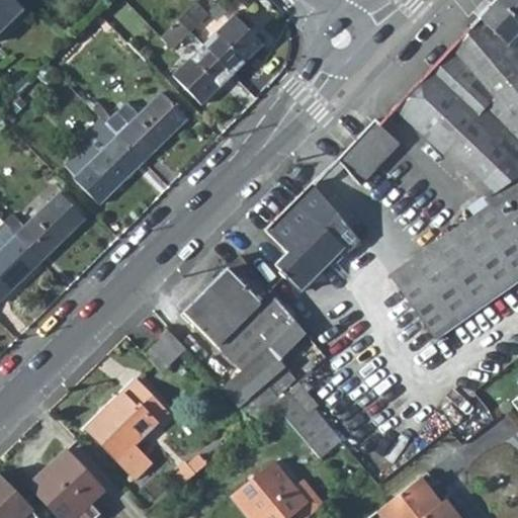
[(17,4),(13,0),(0,0),(0,27),(9,18),(7,15),(17,4)]
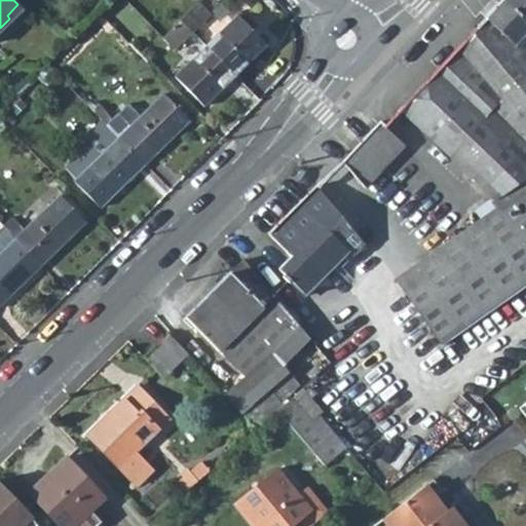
[(196,0),(182,14),(194,29),(212,11),(200,0),(196,0)]
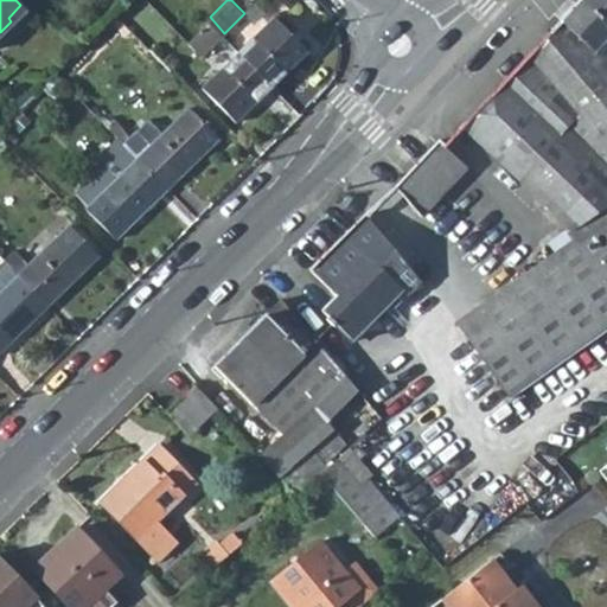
[(606,0),(581,0),(464,127),(564,230),(561,232),(569,240),(490,296),(452,324),(484,365),(509,397),(606,326),(606,0)]
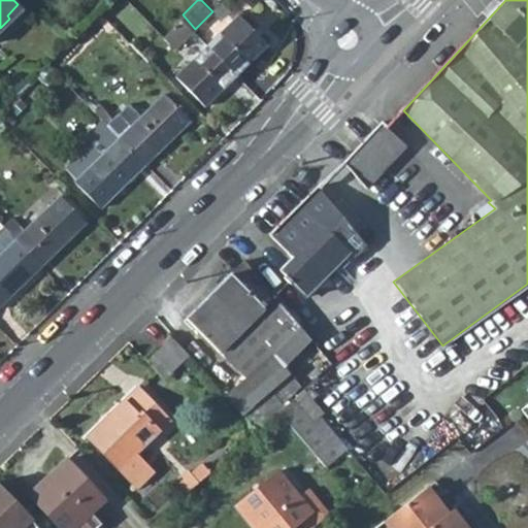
[(268,42),(240,12),(209,43),(237,73),(268,42)]
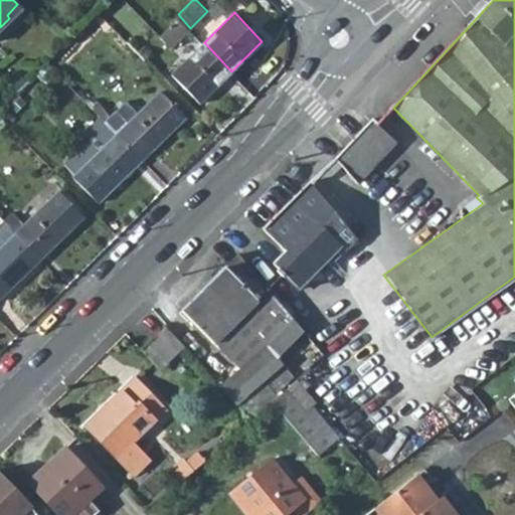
[(159,32),(172,46),(190,28),(178,14),(159,32)]
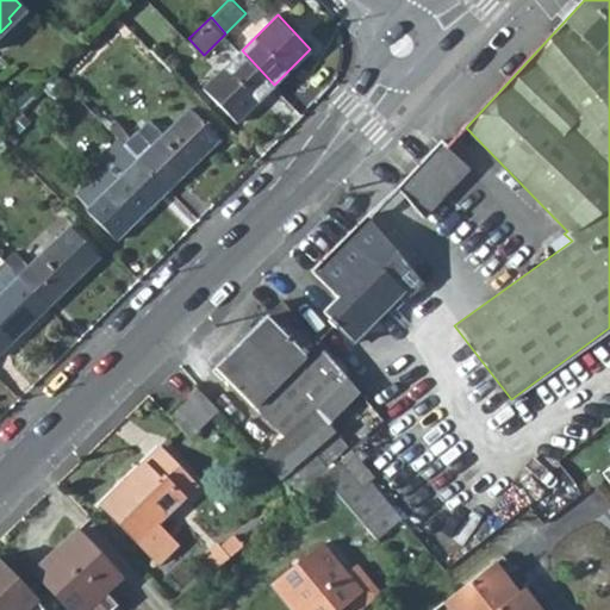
[(274,85),(242,50),(205,85),(238,119),(274,85)]
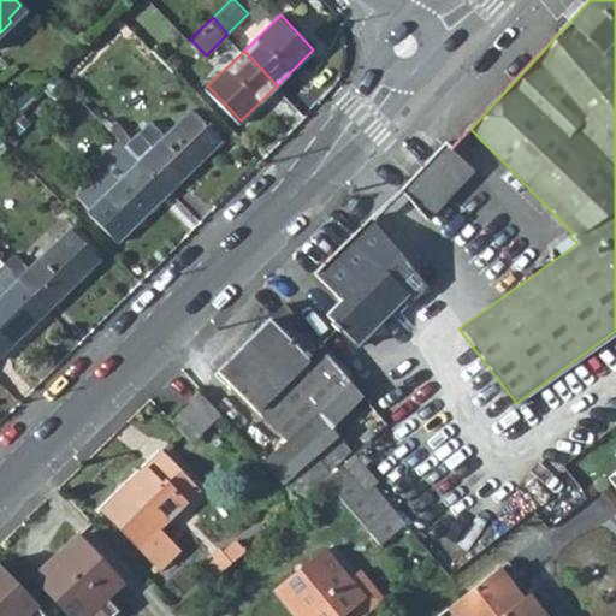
[(12,98),(22,107),(33,96),(23,87),(12,98)]
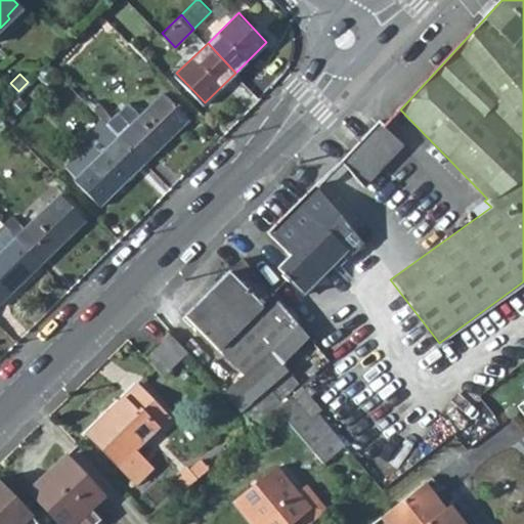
[(9,100),(18,91),(10,83),(1,92),(9,100)]
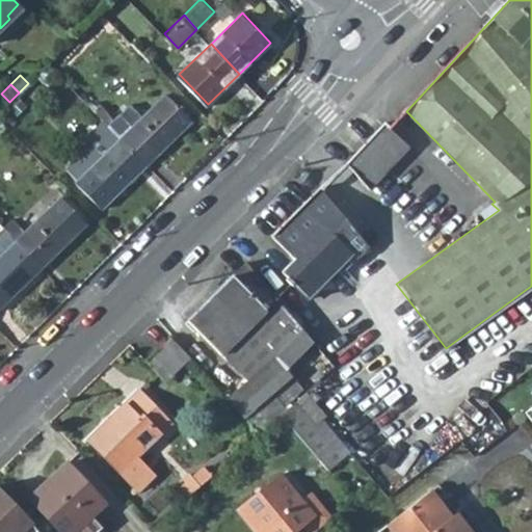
[(134,125),(122,111),(108,125),(148,165),(193,121),(166,92),(134,125)]
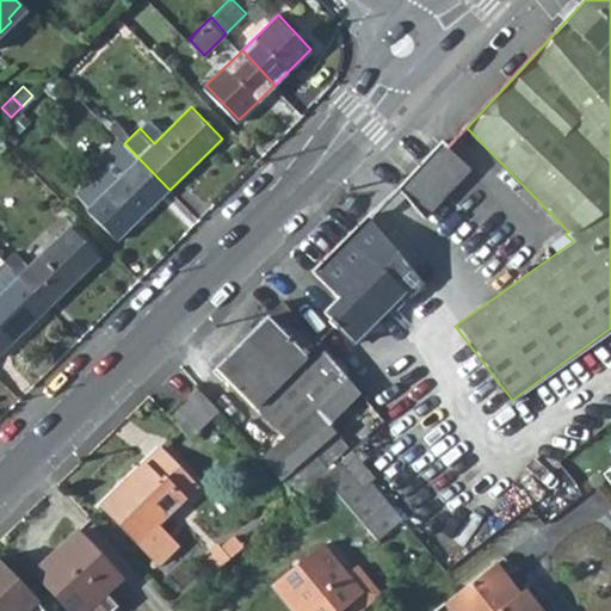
[(87,207),(117,240),(170,190),(124,143),(117,135),(105,148),(113,156),(80,189),(92,202),(87,207)]
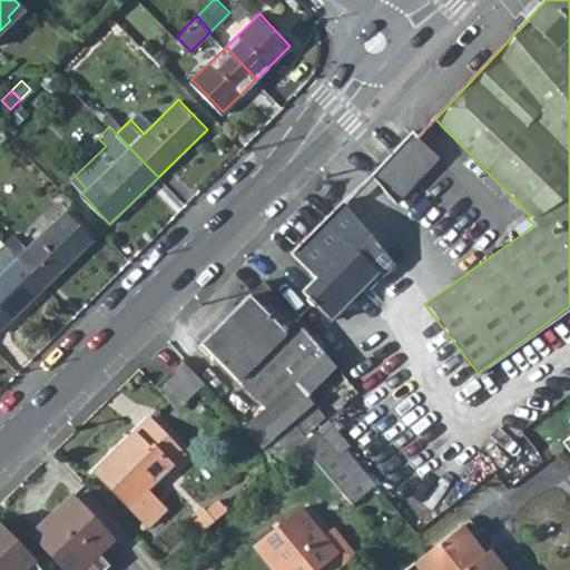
[(397,198),(435,156),(411,131),(371,174),(397,198)]
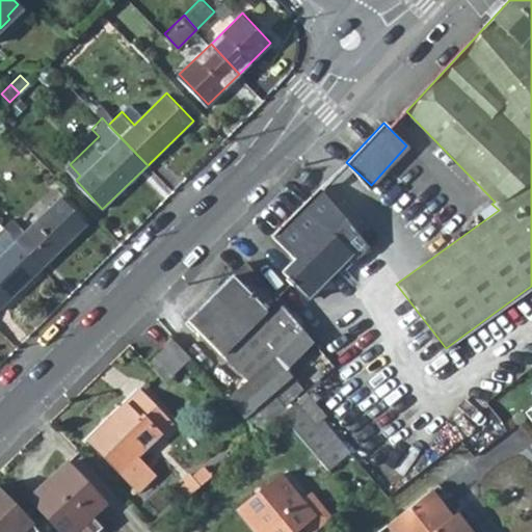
[(328,196),(320,188),(271,236),(294,260),(282,273),(288,278),(284,281),(291,289),(294,286),(309,299),(365,243),(328,196)]
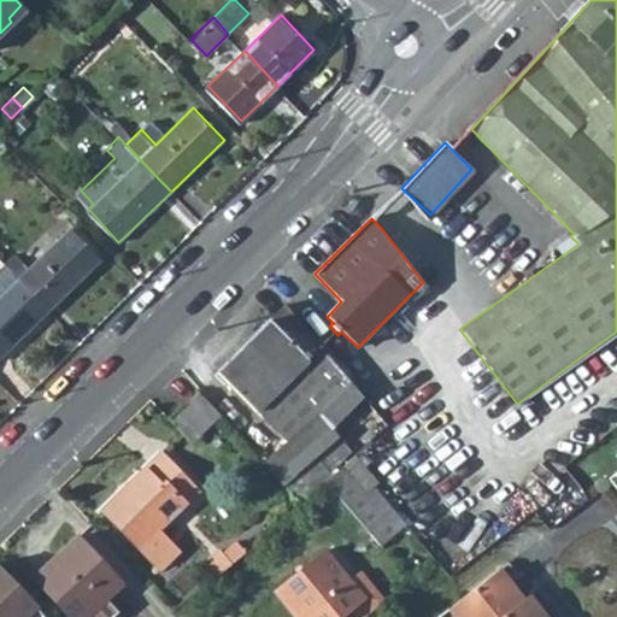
[(103,259),(71,228),(31,268),(19,278),(50,310),(103,259)]
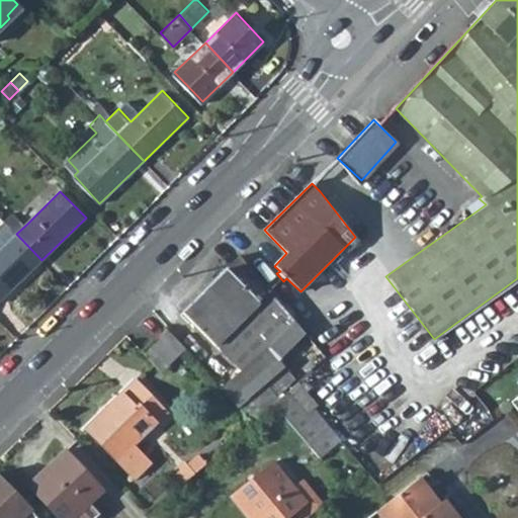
[(13,211),(3,220),(16,234),(26,225),(13,211)]
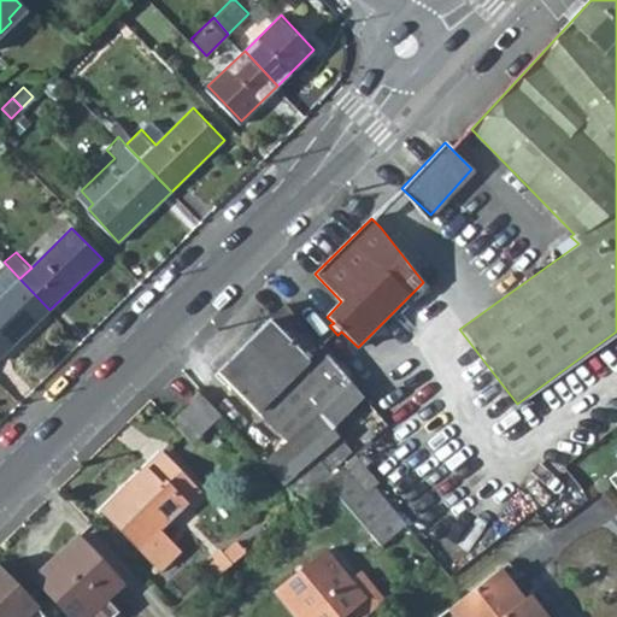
[(0,358),(50,310),(19,278),(4,262),(0,265),(0,358)]
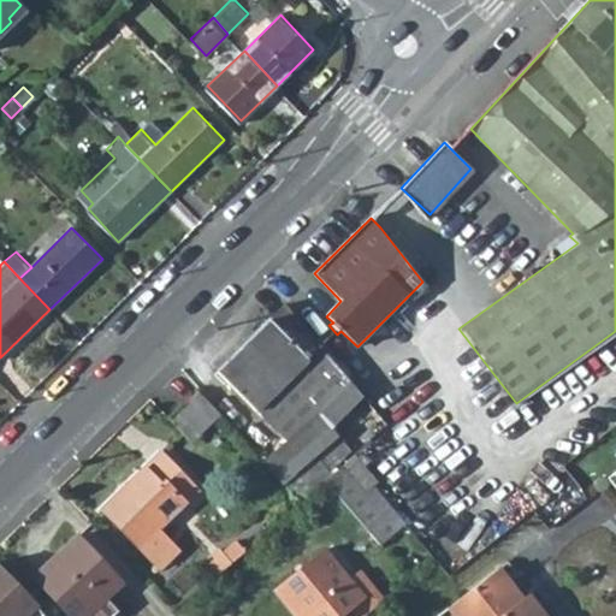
[(362,398),(284,306),(215,374),(282,443),(276,448),(297,469),(291,474),(311,493),(320,486),(332,475),(327,469),(349,450),(329,428),(362,398)]
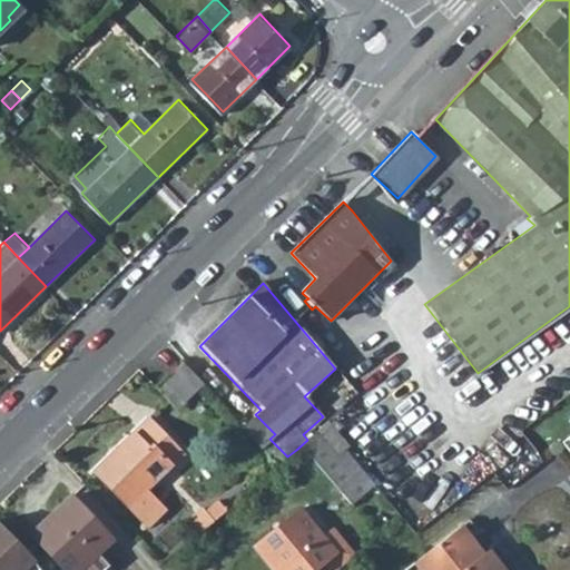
[(175,408),(198,384),(178,364),(155,387),(175,408)]
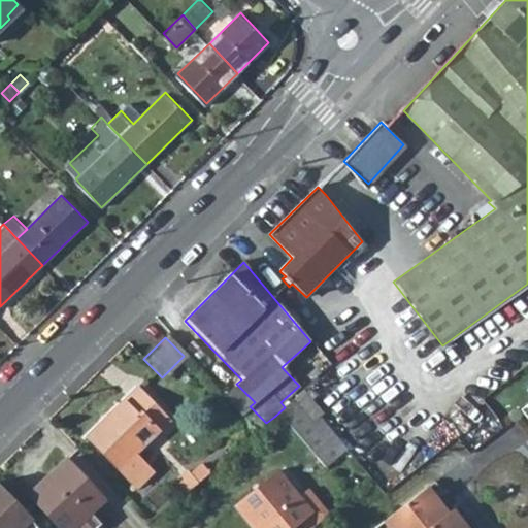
[(255,402),(236,384),(223,395),(252,428),(253,429),(256,432),(266,423),(250,406),(255,402)]
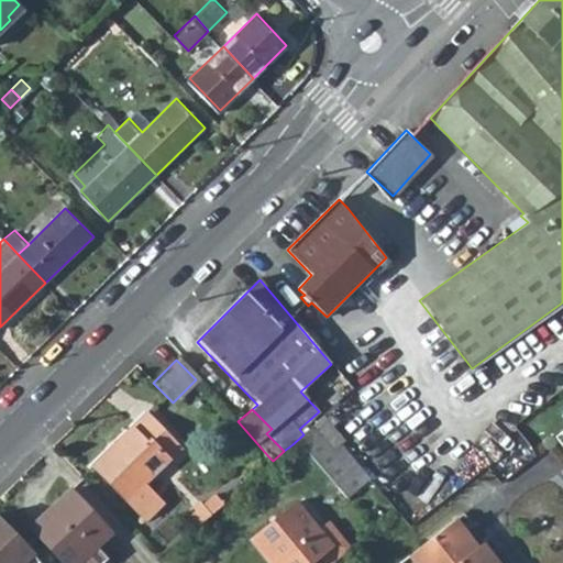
[(151,482),(188,446),(155,410),(101,461),(152,516),(168,500),(151,482)]
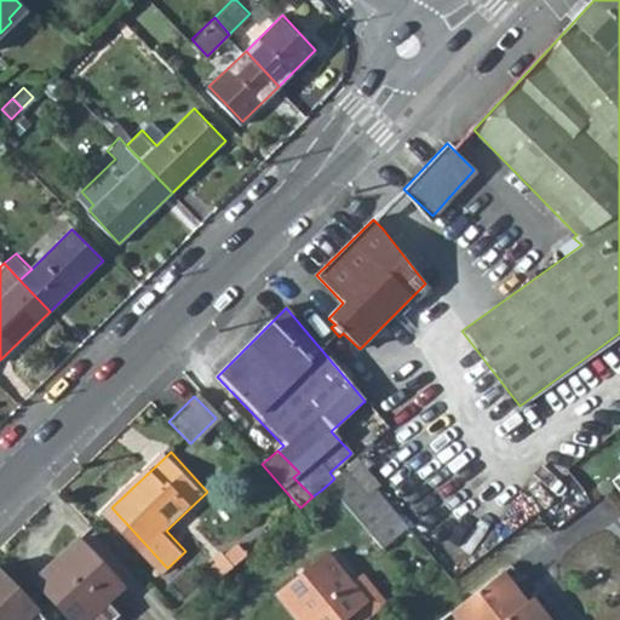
[(334,478),(322,489),(333,504),(342,495),(386,545),(409,524),(375,487),(372,489),(350,465),(334,478)]
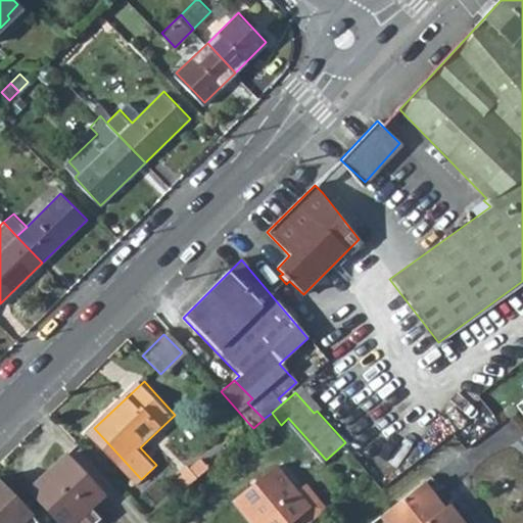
[(90,509),(104,494),(65,454),(47,471),(48,473),(29,490),(59,522),(92,522),(99,517),(90,509)]
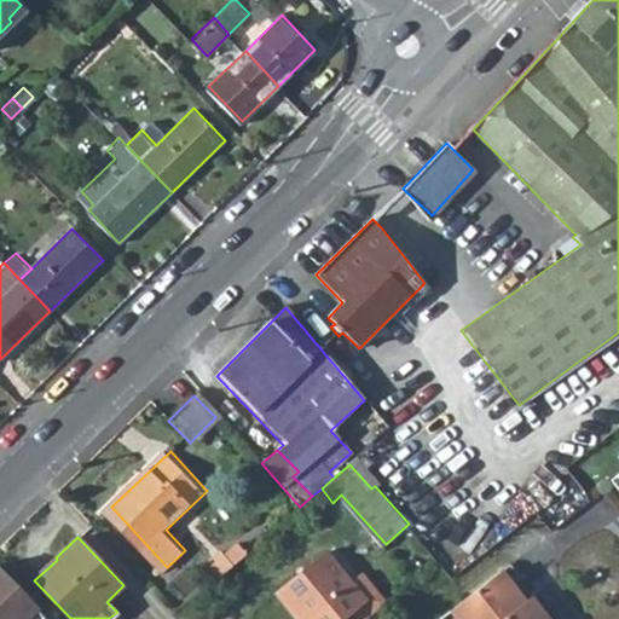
[(246,553),(235,539),(200,568),(212,582),(246,553)]
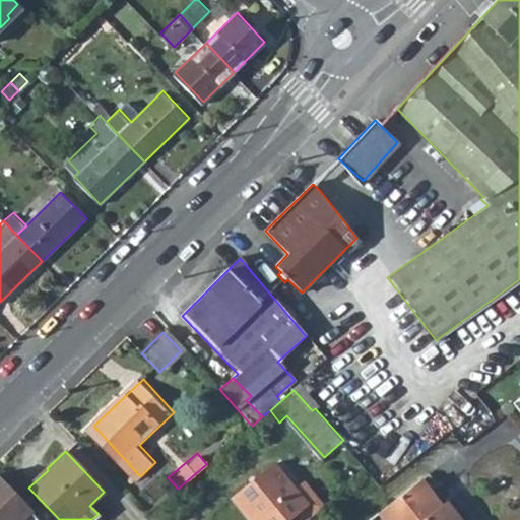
[(304,484),(297,491),(274,464),(232,500),(247,519),(291,519),(295,518),(296,519),(312,519),(326,509),(304,484)]
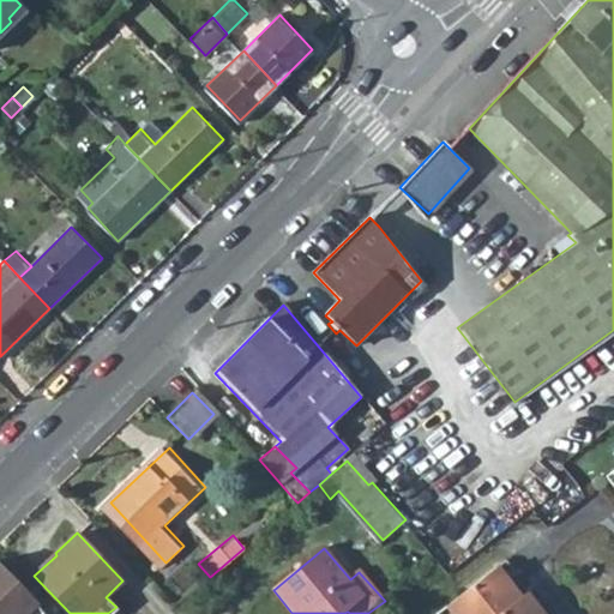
[(541,613),(531,602),(541,595),(534,585),(519,596),(503,576),(512,569),(505,560),(447,606),(453,613),(541,613)]
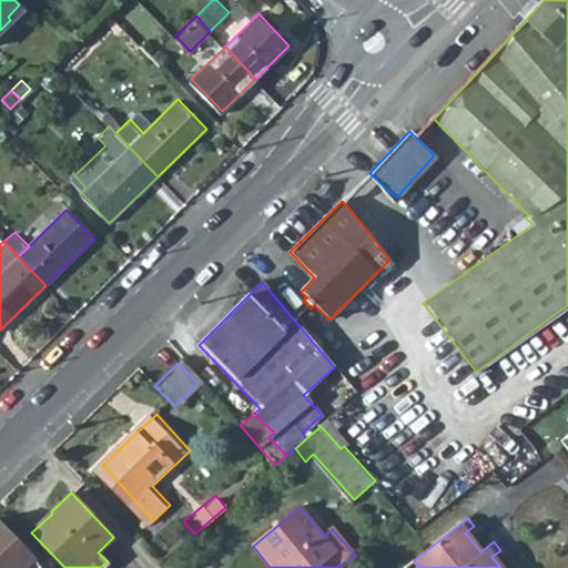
[(0,525),(0,567),(22,567),(31,559),(0,525)]
